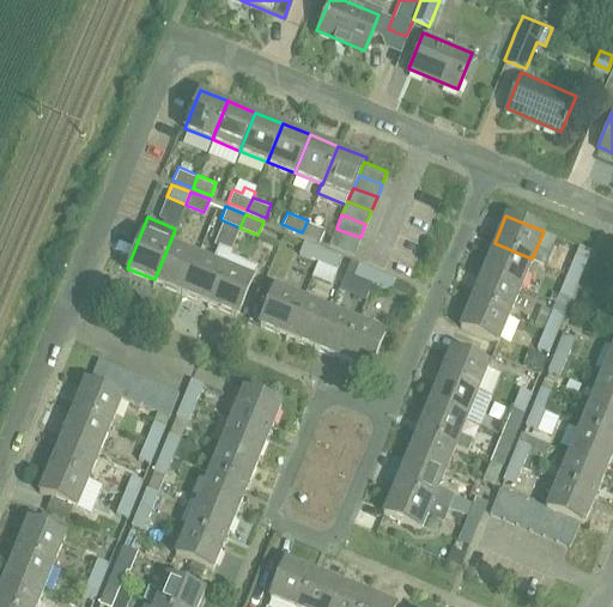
[(302,232),(320,240),(325,228),(308,220),(302,232)]
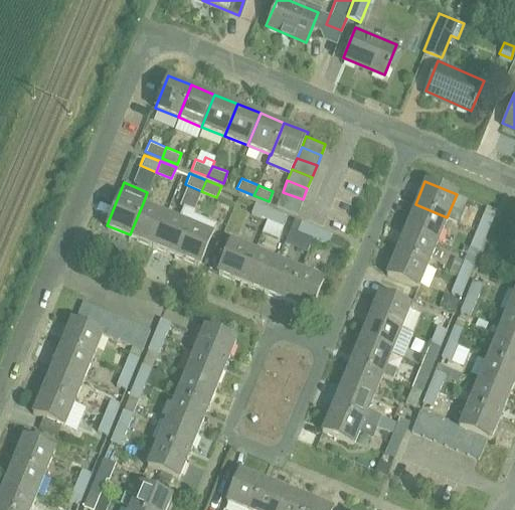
[(283,192),(279,204),(298,211),(303,199),(283,192)]
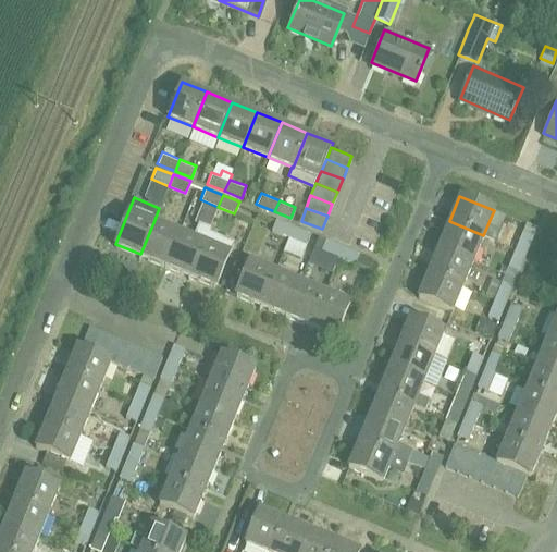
[(271,229),(289,235),(294,224),(276,217),(271,229)]
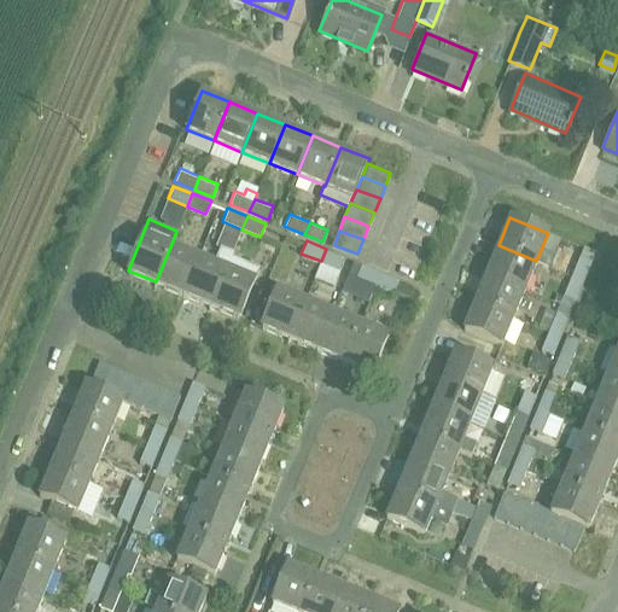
[(156,281),(184,293),(199,255),(172,244),(156,281)]
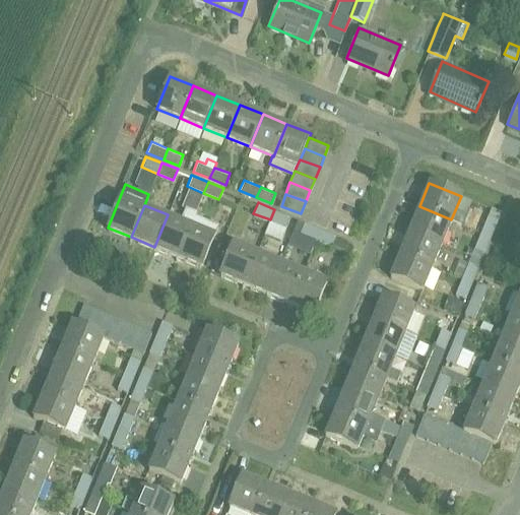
[(177,256),(195,213),(196,209),(186,205),(179,219),(168,214),(154,247),(177,256)]
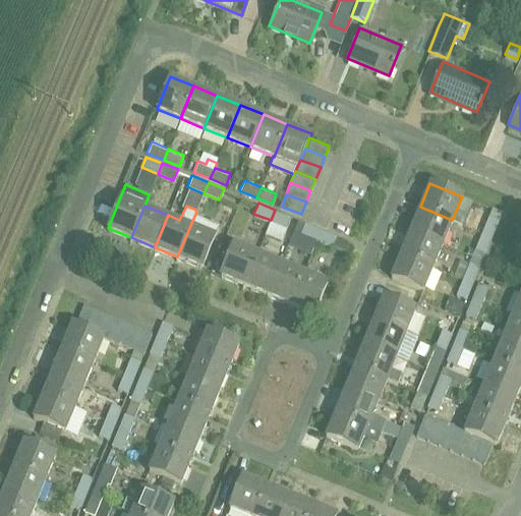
[(410,229),(443,242),(452,220),(420,207),(410,229)]
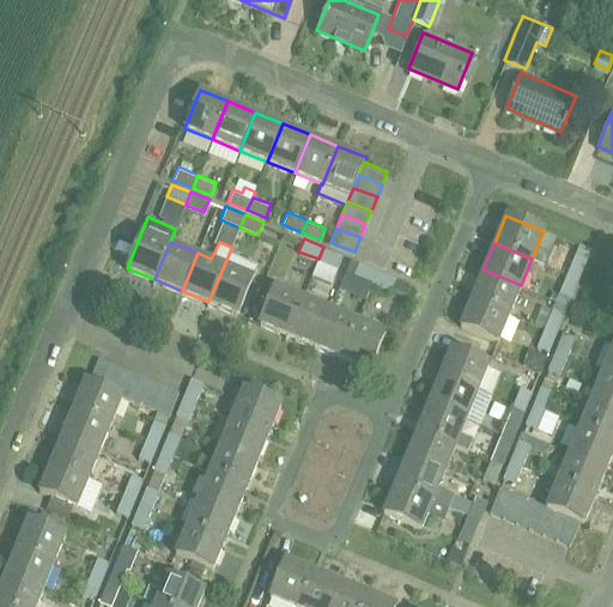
[(319,259),(337,267),(341,254),(323,247),(319,259)]
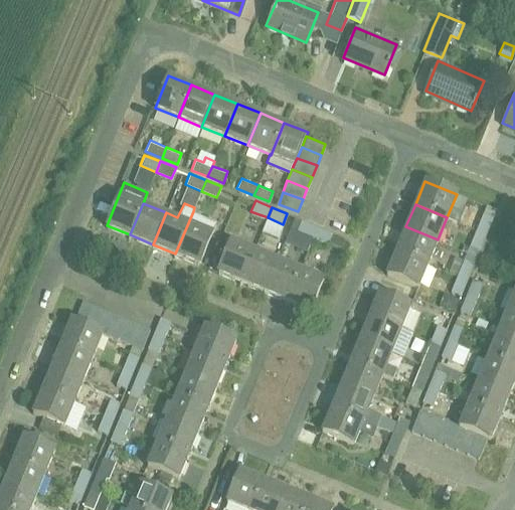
[(175,253),(198,264),(211,231),(216,221),(193,211),(175,253)]
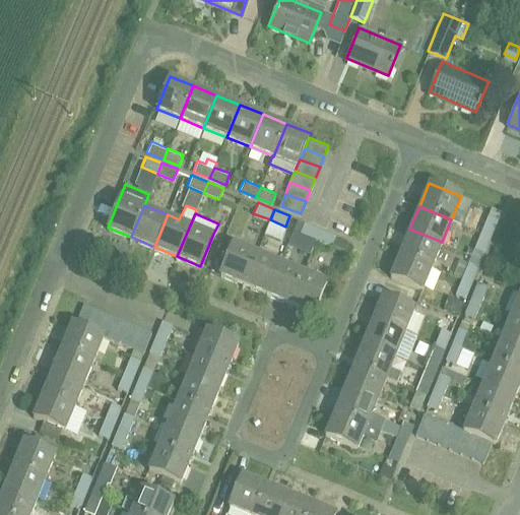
[(480,231),(491,236),(498,218),(488,214),(480,231)]
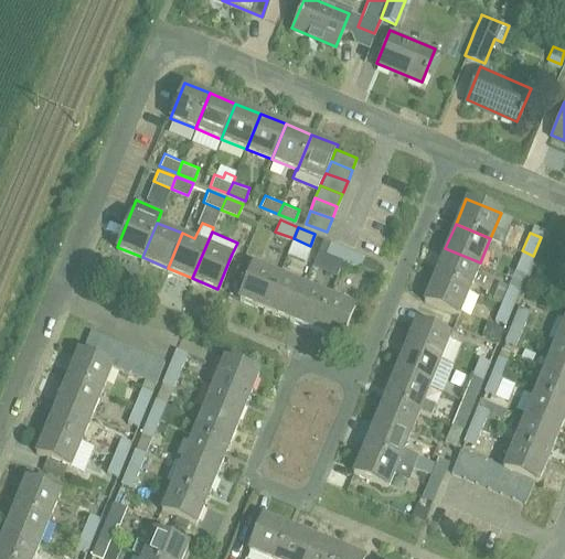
[(349,247),(322,237),(318,248),(343,259),(349,247)]
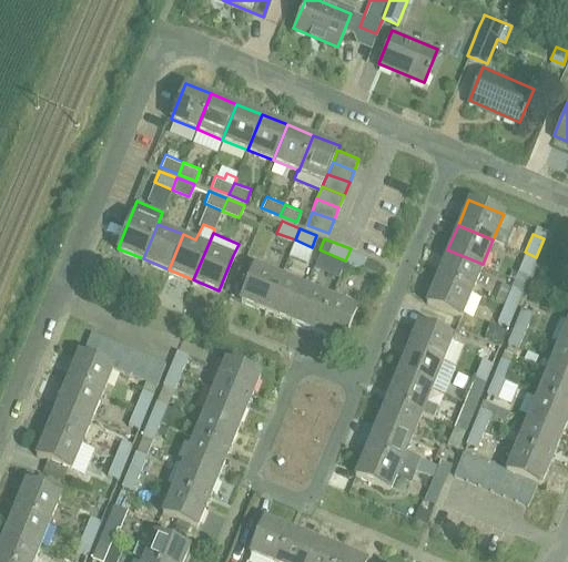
[(345,261),(362,267),(367,256),(351,248),(345,261)]
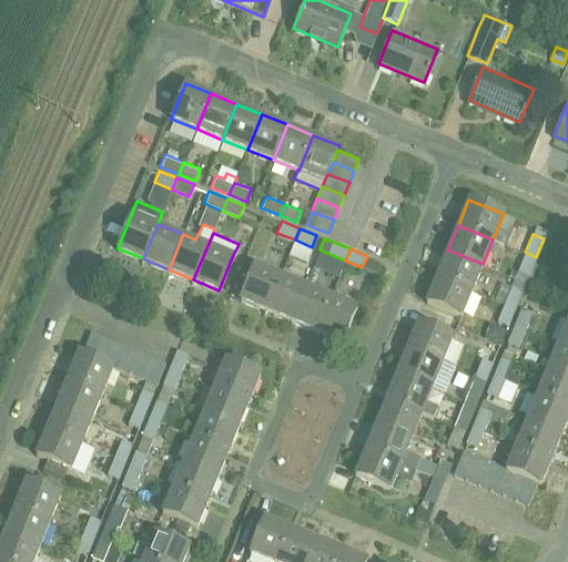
[(437,274),(473,288),(483,264),(447,249),(437,274)]
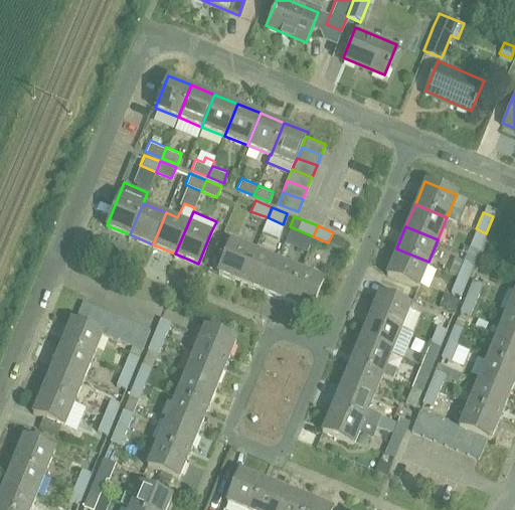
[(470,244),(480,248),(486,233),(476,228),(470,244)]
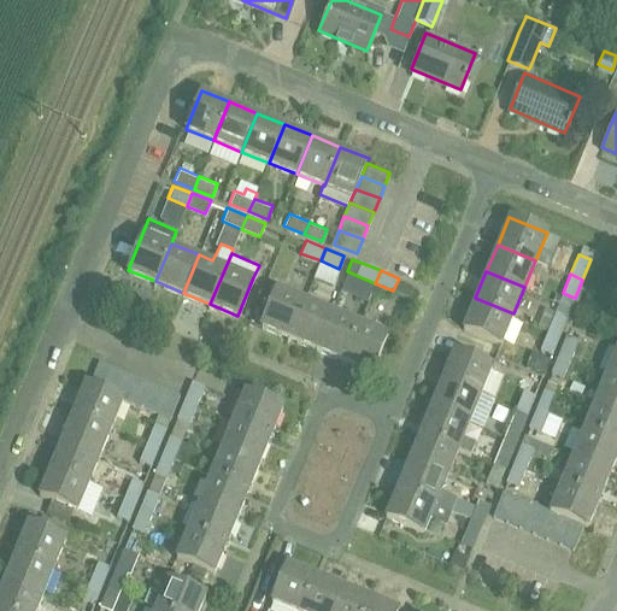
[(262,325),(289,336),(305,299),(276,287),(262,325)]
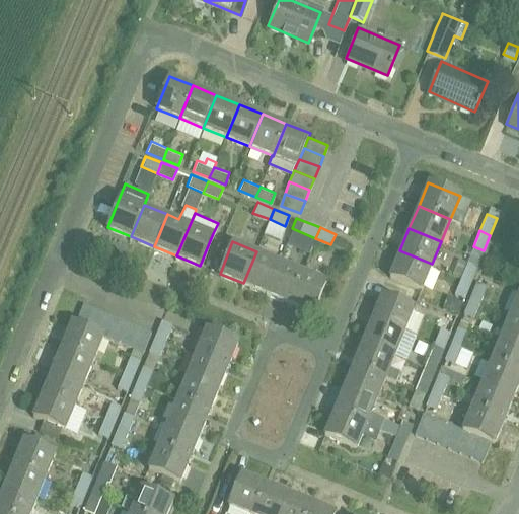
[(390,274),(422,287),(432,264),(399,250),(390,274)]
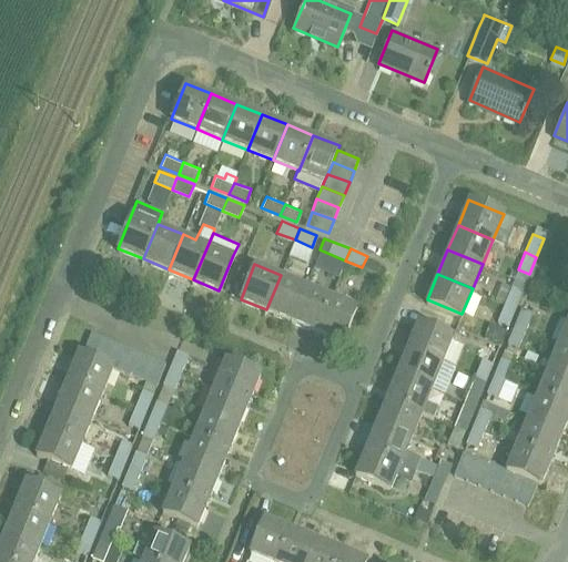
[(266,309),(291,320),(305,285),(281,275),(266,309)]
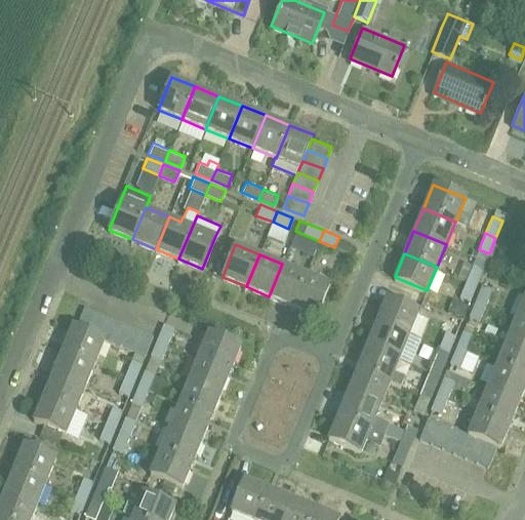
[(466,279),(476,283),(483,268),(473,263),(466,279)]
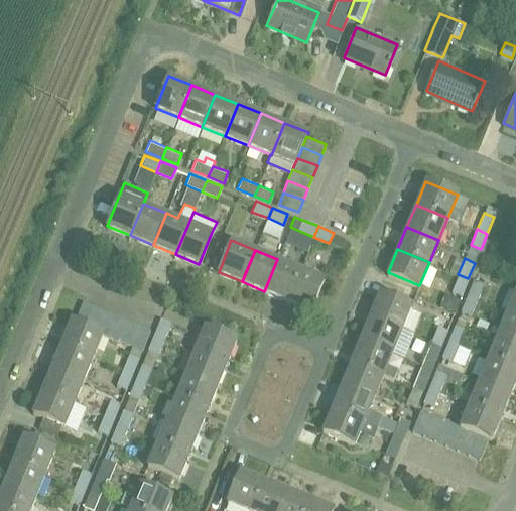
[(264,291),(287,300),(300,269),(277,259),(264,291)]
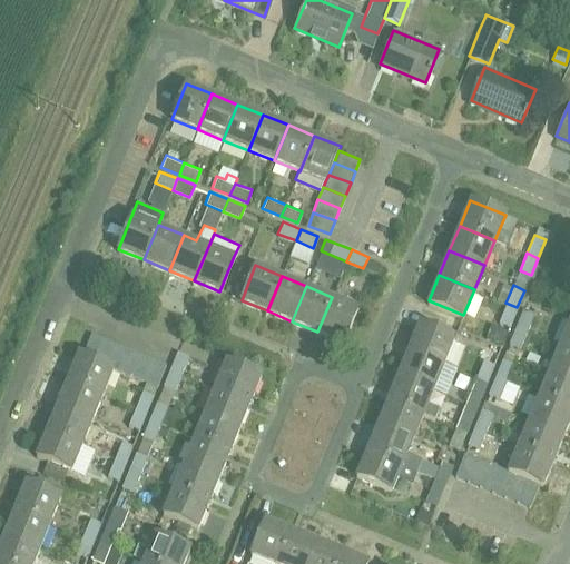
[(317,332),(343,343),(357,307),(332,297),(317,332)]
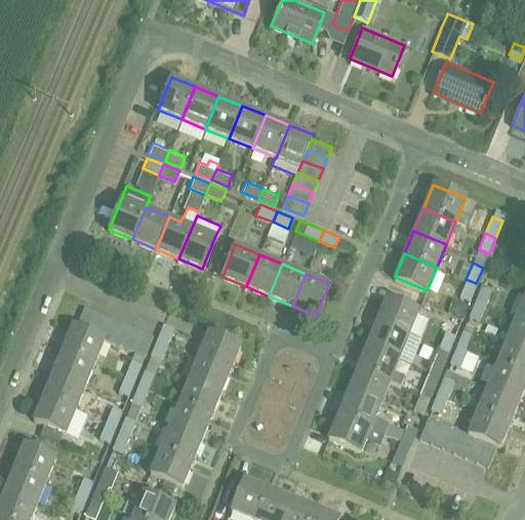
[(459,295),(470,300),(476,283),(466,279),(459,295)]
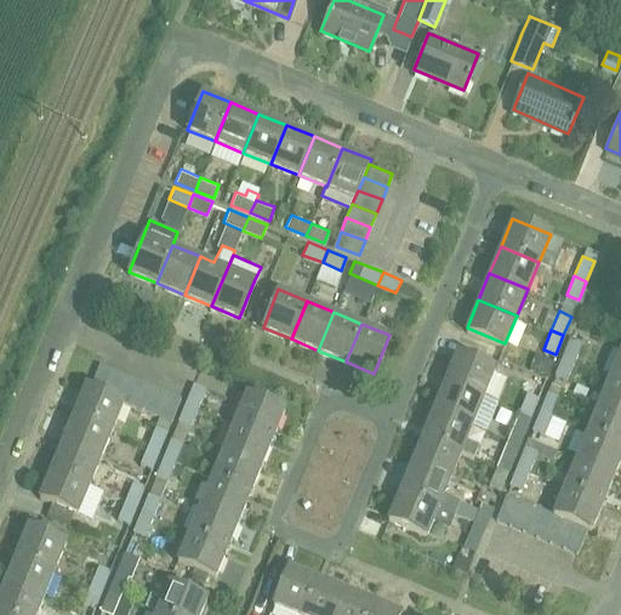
[(562,354),(575,359),(582,340),(570,335),(562,354)]
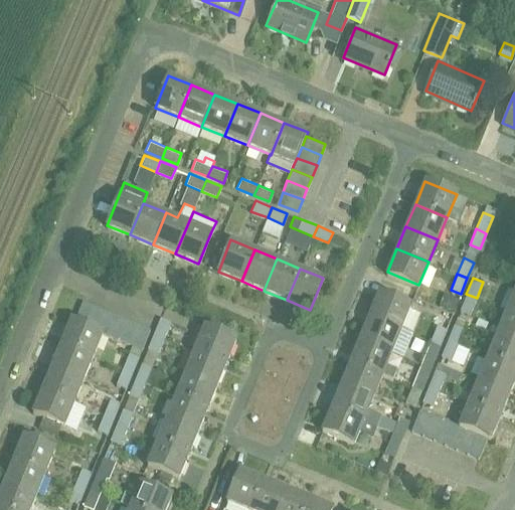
[(514,287),(506,308),(514,312),(514,287)]
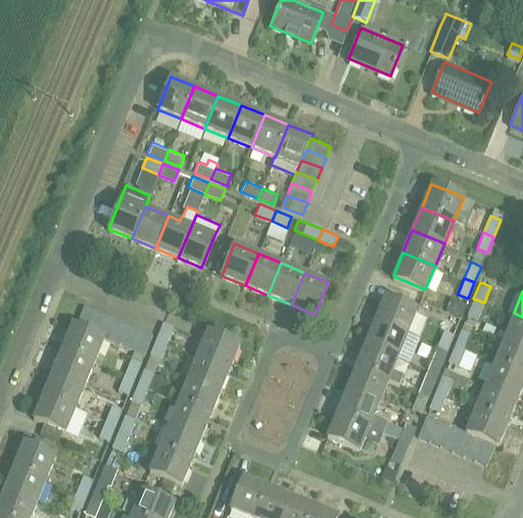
[(384,295),(374,320),(407,333),(417,310),(384,295)]
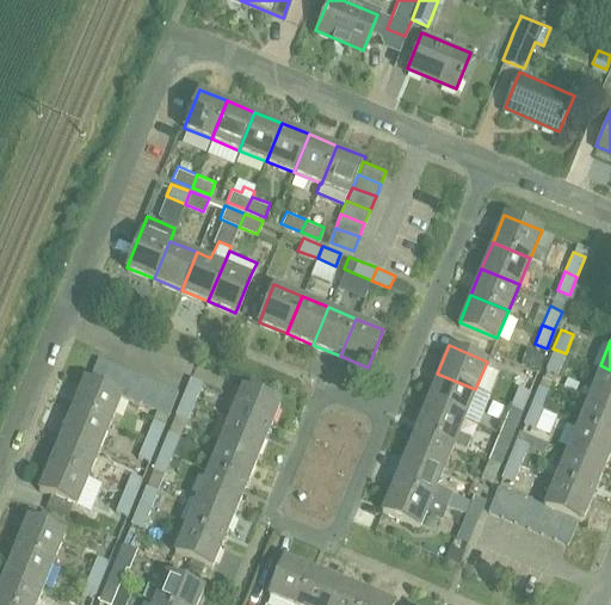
[(545,366),(557,372),(566,353),(553,349),(545,366)]
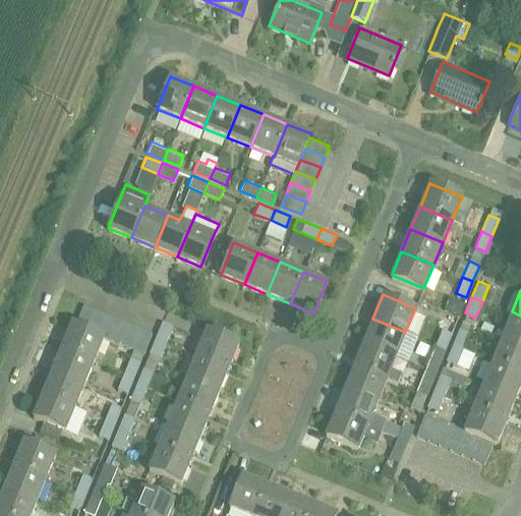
[(84,303),(76,324),(88,329),(96,308),(84,303)]
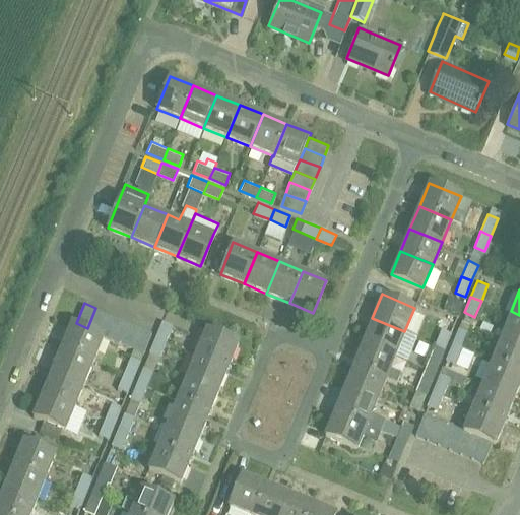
[(87,328),(99,333),(107,312),(95,308),(87,328)]
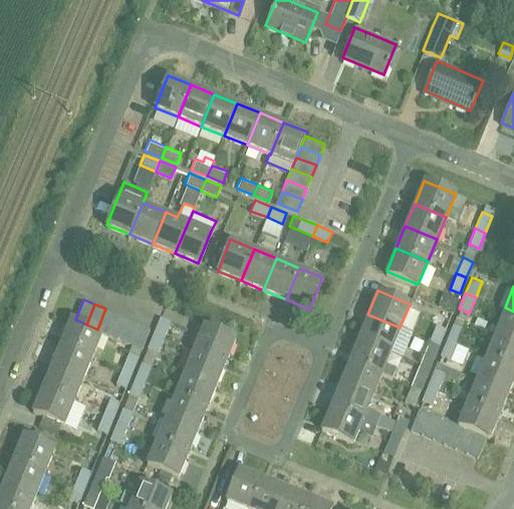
[(496,330),(513,338),(513,311),(505,307),(496,330)]
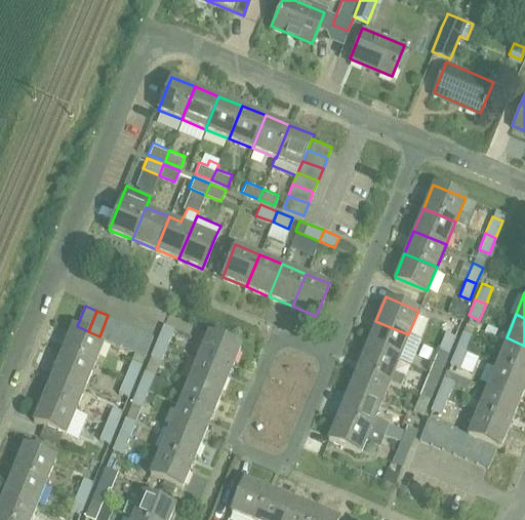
[(106,338),(105,338),(111,342),(119,320),(108,315),(99,336),(106,338)]
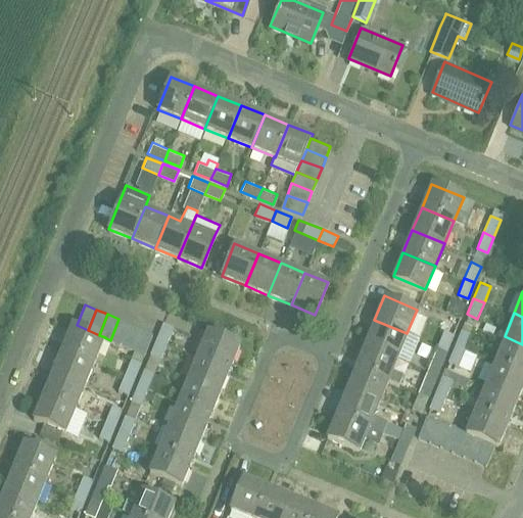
[(119,319),(110,340),(122,344),(131,324),(119,319)]
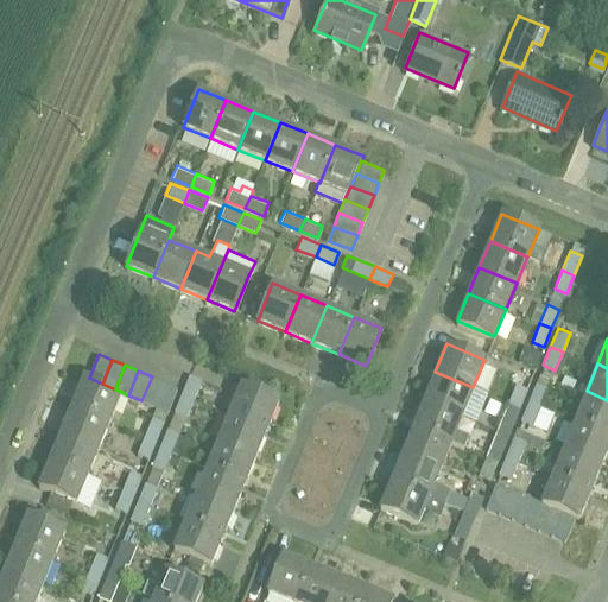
[(435,372),(424,399),(462,414),(473,387),(435,372)]
